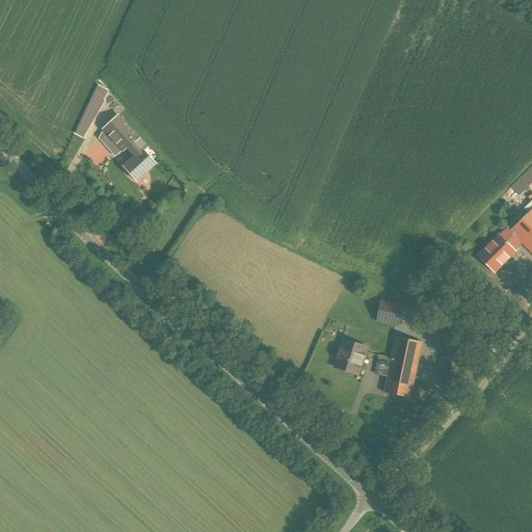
[(109,90),(98,85),(75,134),(83,138),(105,101),(104,100),(109,90)]
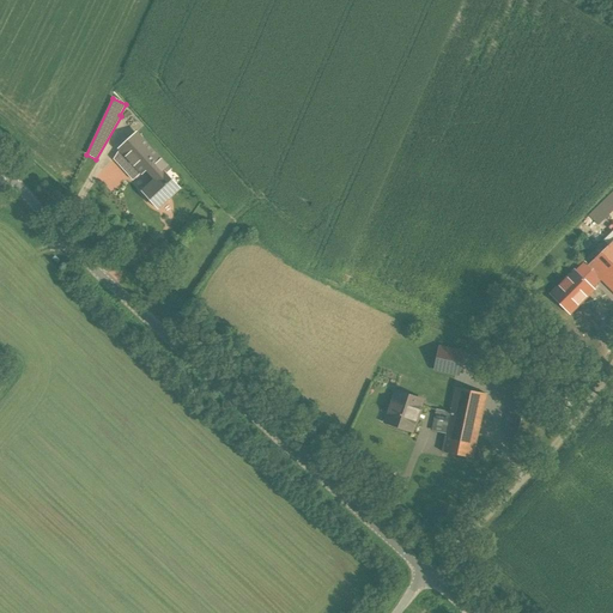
[(146,169),(159,158),(137,133),(120,149),(122,152),(139,170),(143,174),(146,169)]
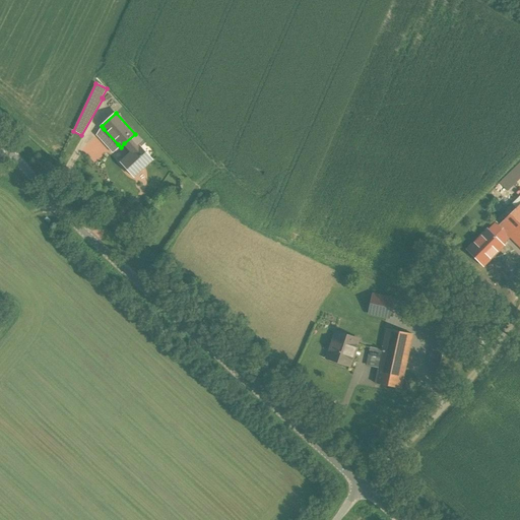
[(118,144),(104,129),(96,135),(111,150),(118,144)]
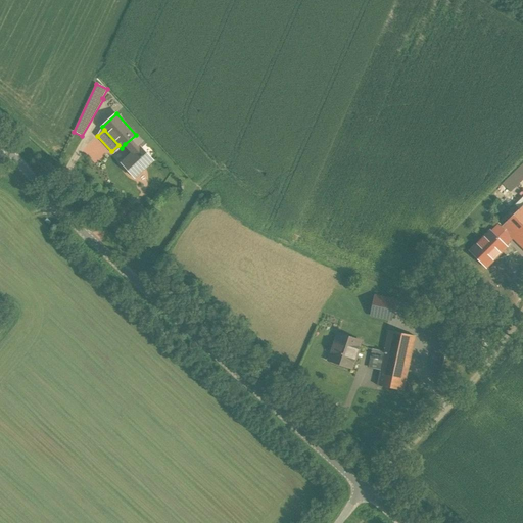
[(144,144),(136,135),(125,144),(134,153),(123,163),(135,177),(153,160),(141,147),(144,144)]
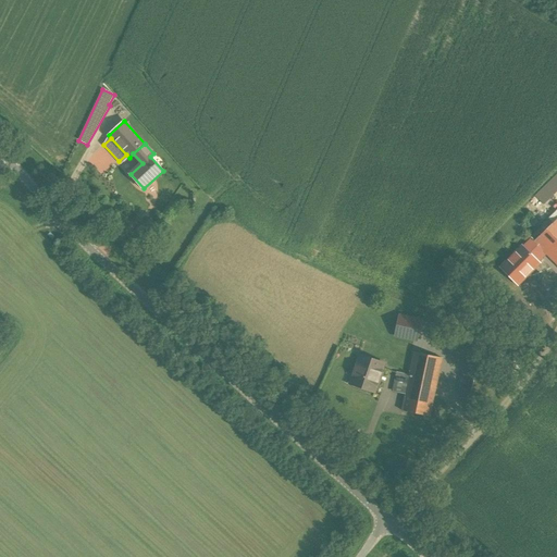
[(556,173),(535,196),(544,206),(556,192),(556,173)]
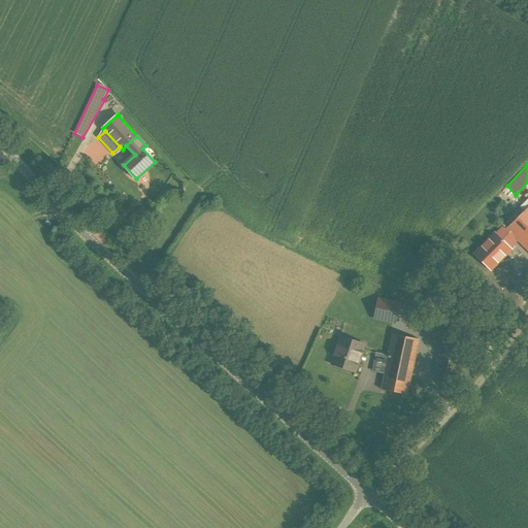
[(527,207),(506,229),(514,236),(527,250),(527,207)]
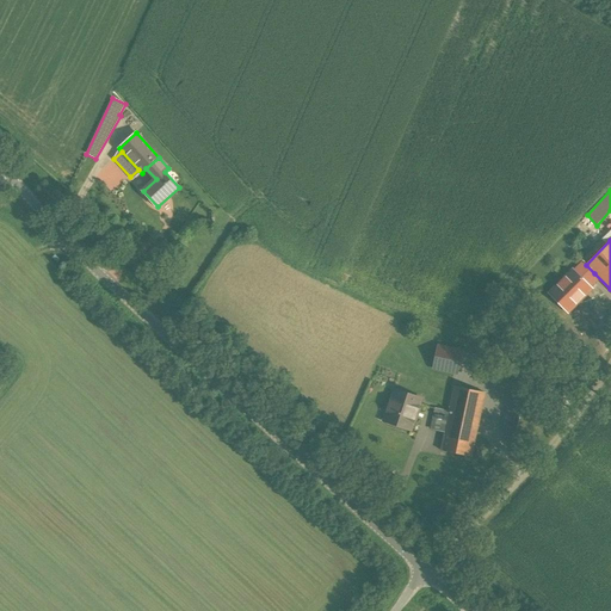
[(50,269),(44,263),(37,271),(43,277),(50,269)]
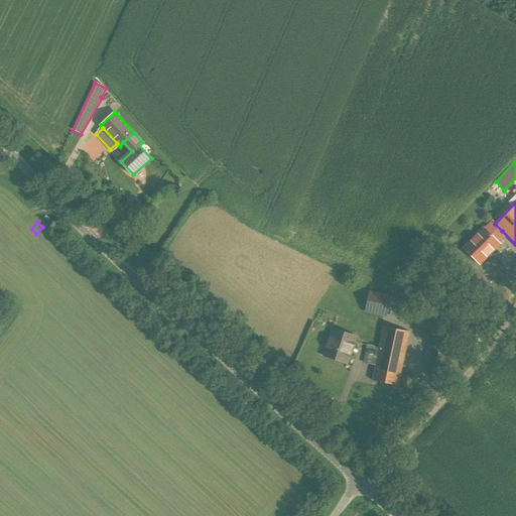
[(502,231),(495,224),(487,232),(484,229),(465,248),(479,262),(498,244),(494,239),(502,231)]
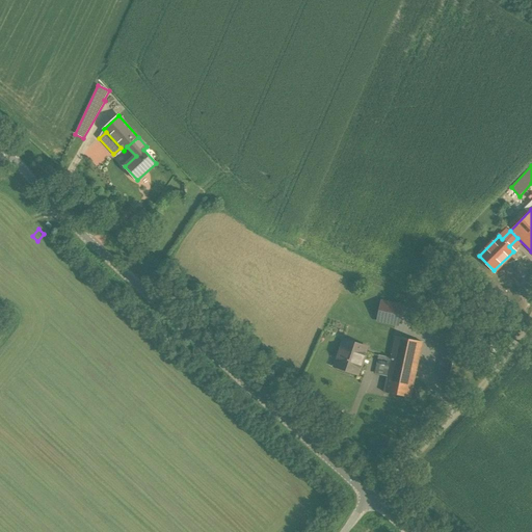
[(401,307),(381,302),(377,322),(397,326),(401,307)]
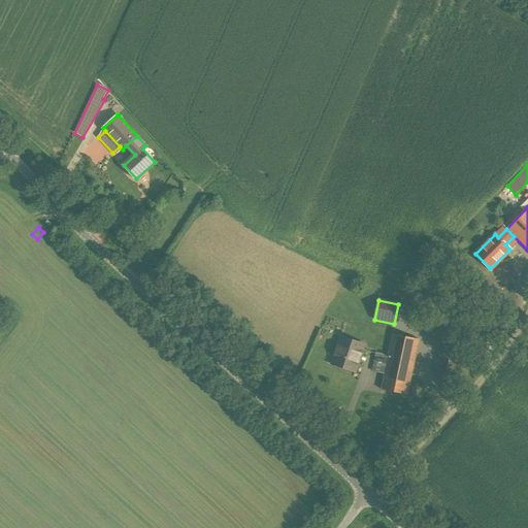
[(386,369),(411,375),(419,339),(393,334),(388,357),(386,369)]
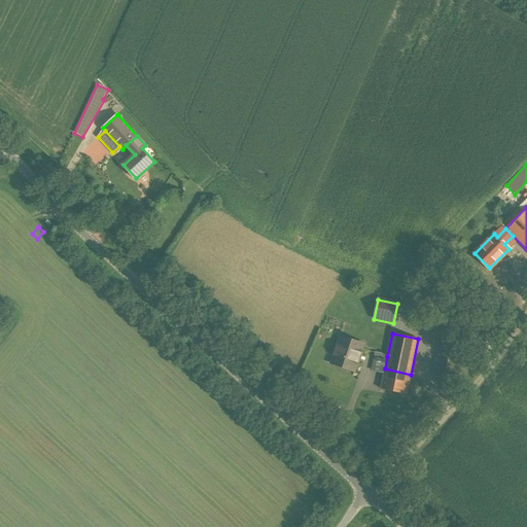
[(362,344),(341,337),(332,362),(354,370),(362,344)]
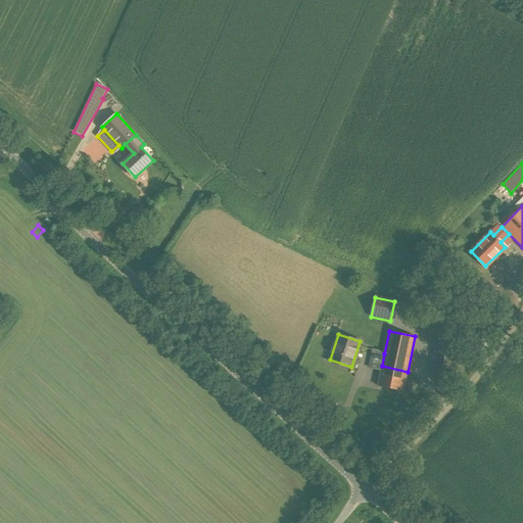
[(369,367),(381,370),(382,366),(384,353),(373,349),(369,367)]
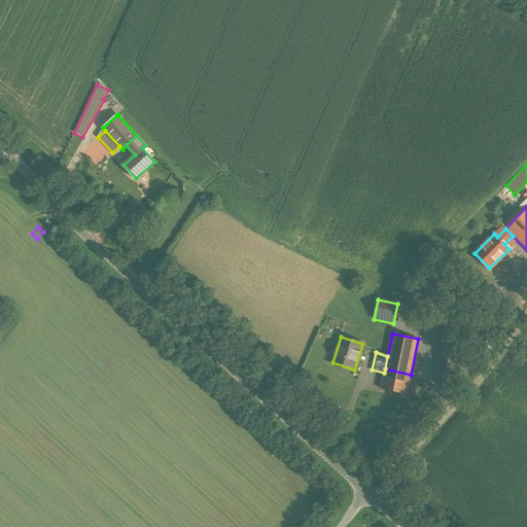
[(411,375),(385,369),(384,373),(381,389),(407,394),(411,375)]
